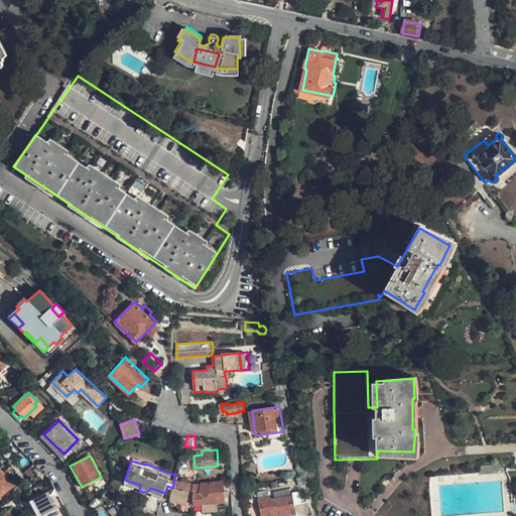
[(0,496),(10,487),(0,474),(0,496)]
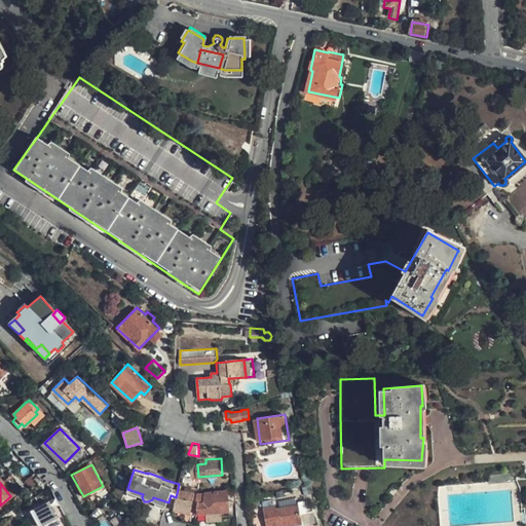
[(195,490),(179,484),(178,489),(176,497),(174,503),(189,510),(195,490)]
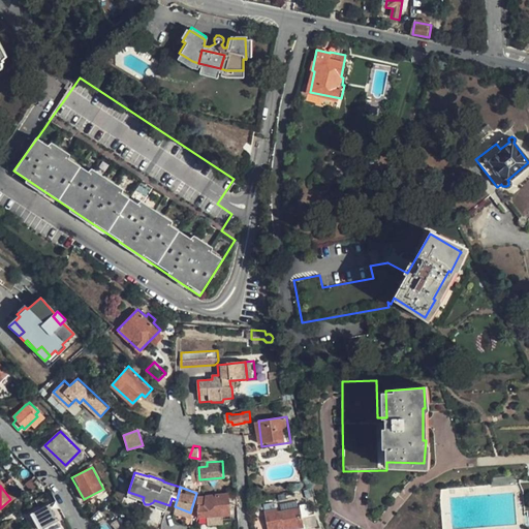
[(207,492),(204,502),(197,502),(196,502),(197,515),(223,512),(222,506),(230,506),(230,492),(207,492)]
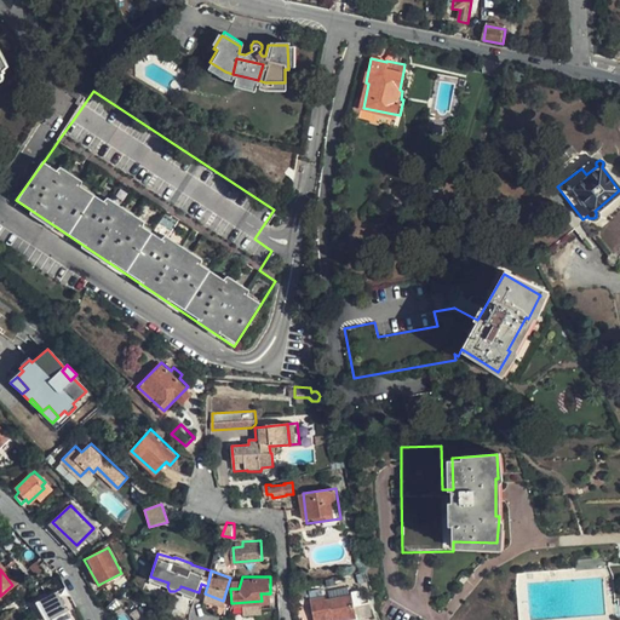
[(235,577),(231,589),(239,589),(242,577),(235,577)]
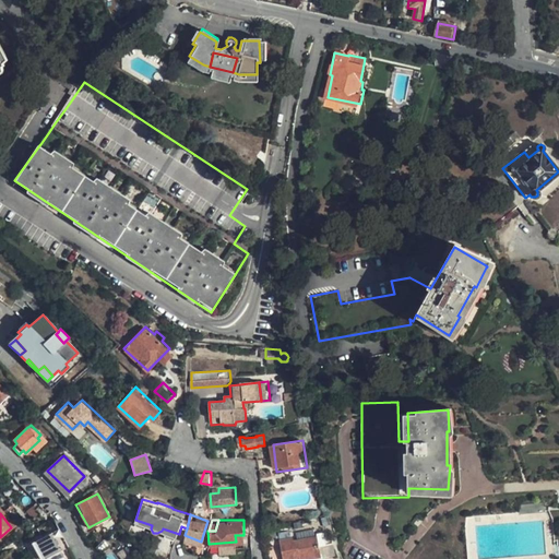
[(59,527),(50,532),(61,548),(69,544),(59,527)]
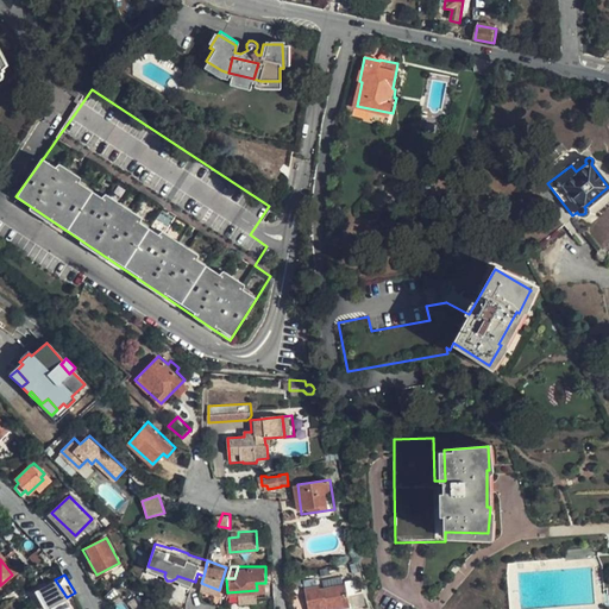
[(67,597),(55,579),(38,589),(49,608),(67,597)]
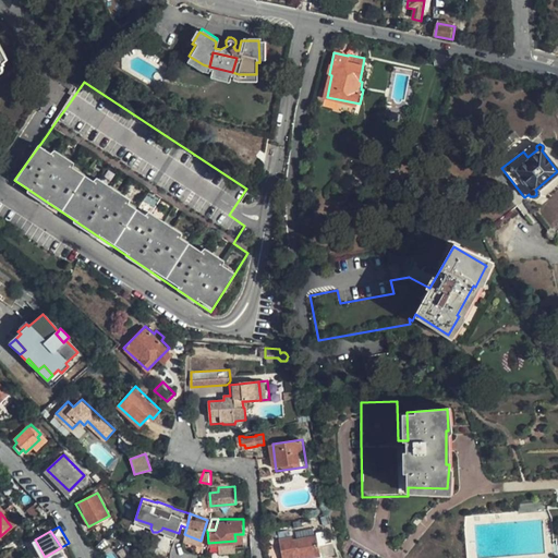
[(110,542),(105,535),(94,546),(100,552),(110,542)]
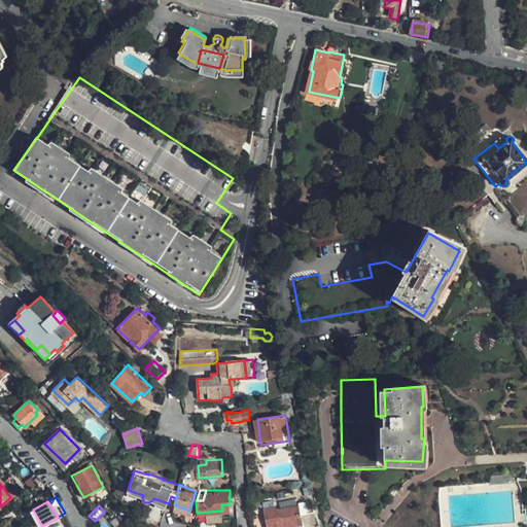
[(293,526),(304,525),(301,506),(278,511),(278,507),(266,508),(268,526),(293,526)]
